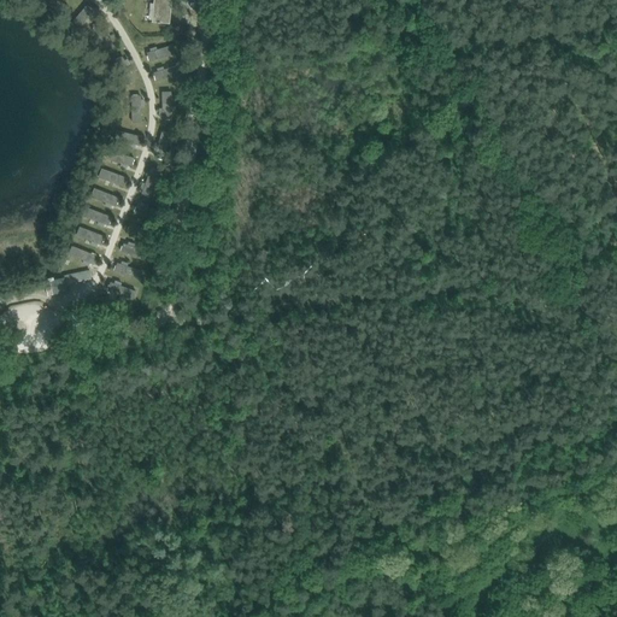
[(59,0),(42,0),(65,16),(70,7),(59,0)]
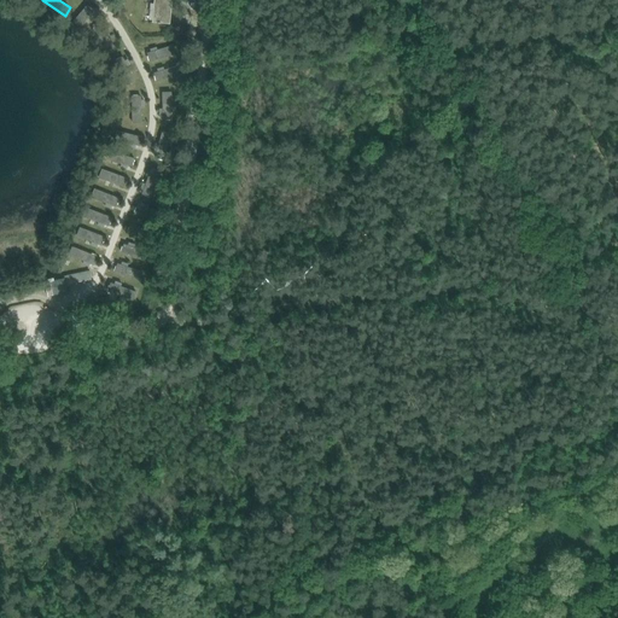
[(155,0),(153,22),(170,23),(170,15),(172,13),(172,0),(155,0)]
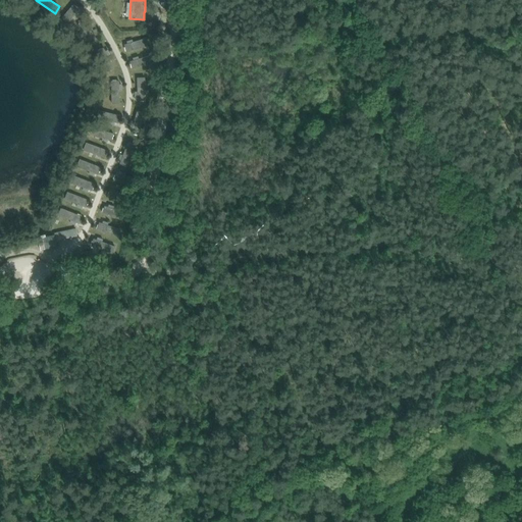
[(59,22),(65,28),(81,10),(74,5),(59,22)]
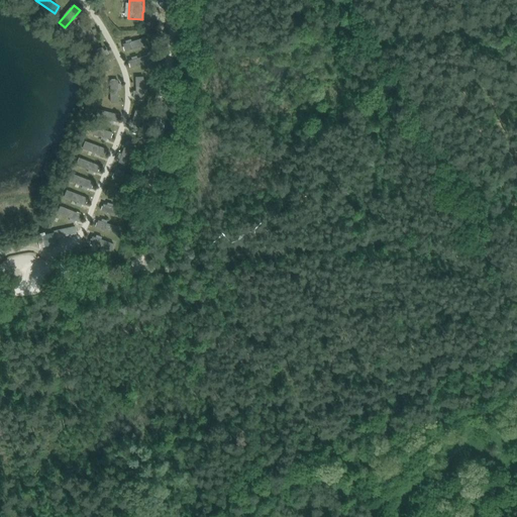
[(77,25),(90,43),(96,38),(83,20),(77,25)]
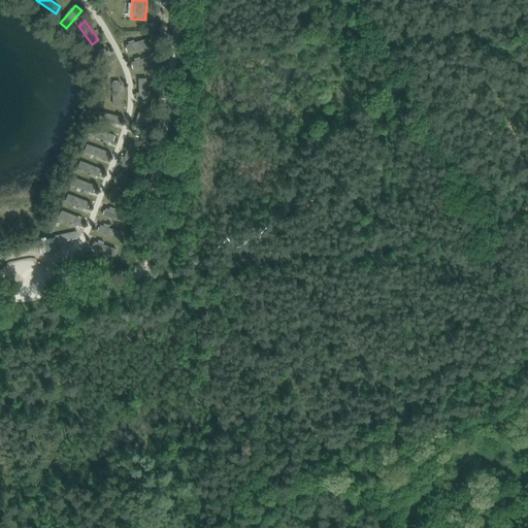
[(152,46),(150,38),(127,44),(130,53),(152,46)]
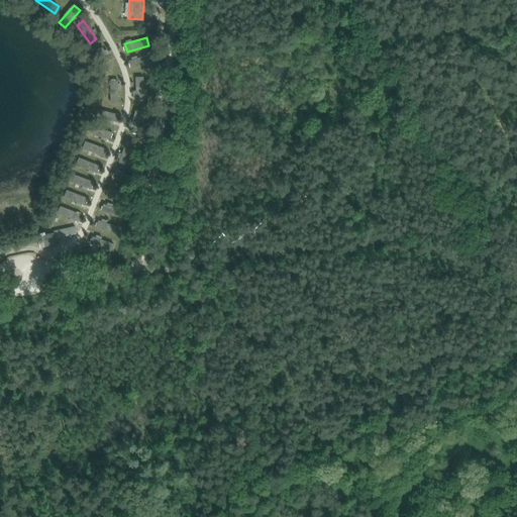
[(106,71),(113,68),(103,46),(96,50),(106,71)]
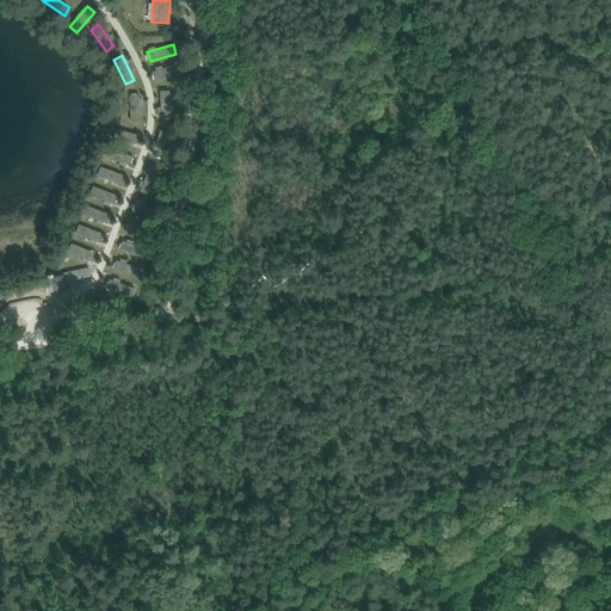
[(158,80),(183,73),(180,65),(154,72),(158,80)]
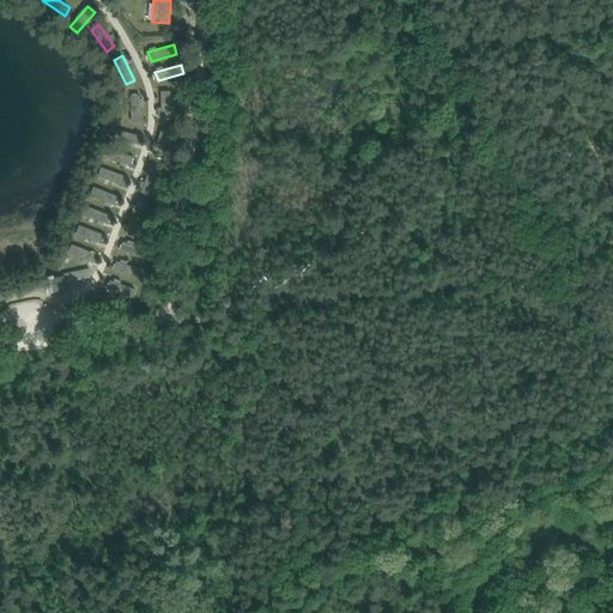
[(162,117),(171,117),(170,91),(161,91),(162,117)]
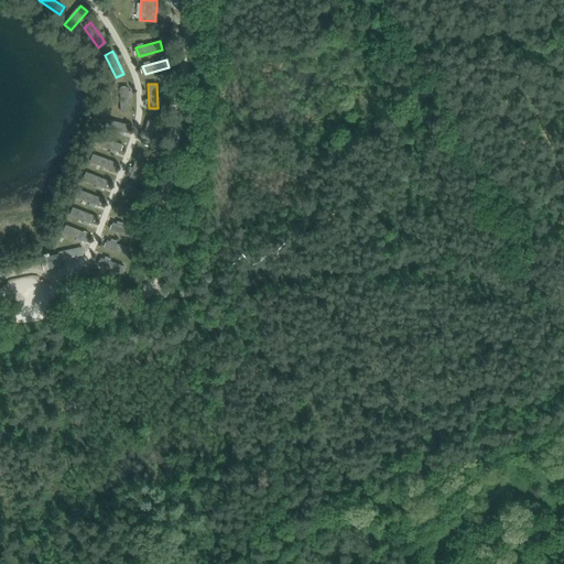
[(128,87),(120,87),(120,112),(129,111),(128,87)]
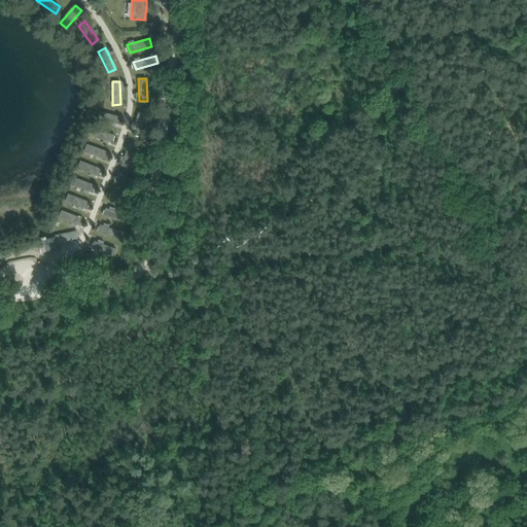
[(97,119),(119,125),(121,116),(99,111),(97,119)]
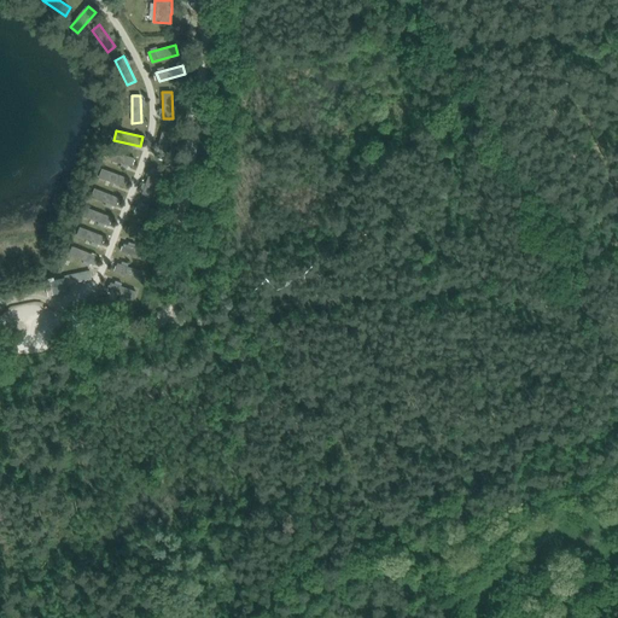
[(172,133),(162,130),(155,156),(163,159),(172,133)]
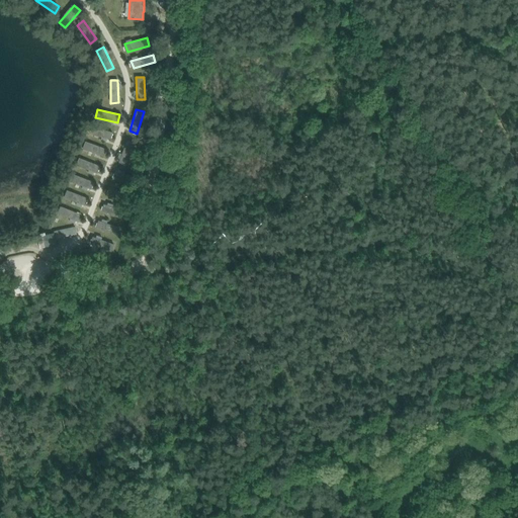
[(91,125),(89,133),(110,140),(112,133),(91,125)]
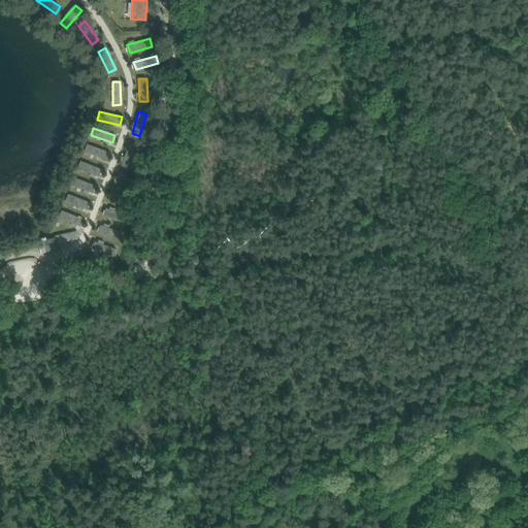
[(108,152),(87,143),(84,152),(105,160),(108,152)]
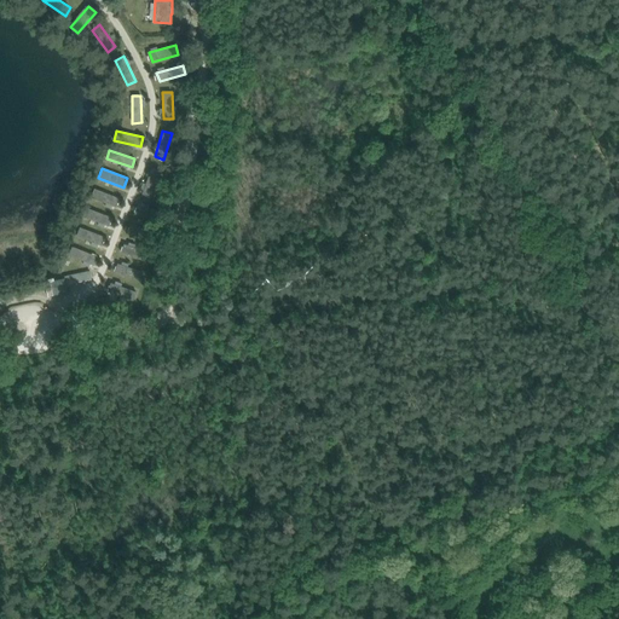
[(160,172),(151,168),(142,194),(151,197),(160,172)]
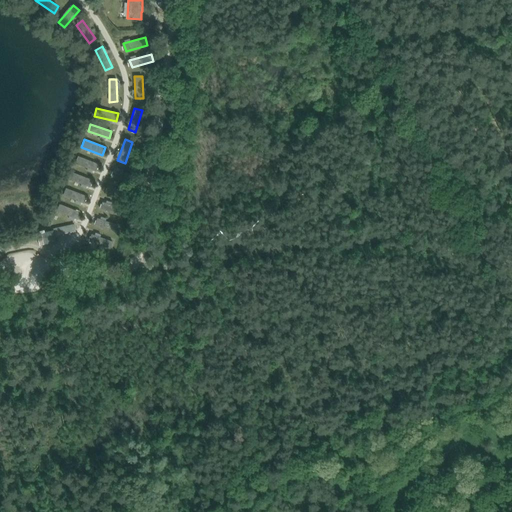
[(75,163),(96,171),(99,164),(78,156),(75,163)]
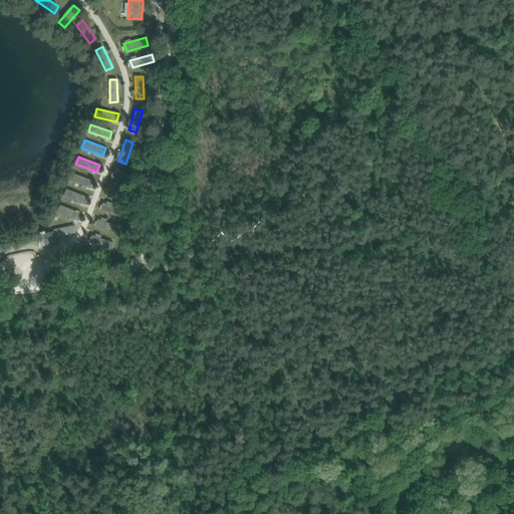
[(116,170),(113,177),(135,185),(138,177),(116,170)]
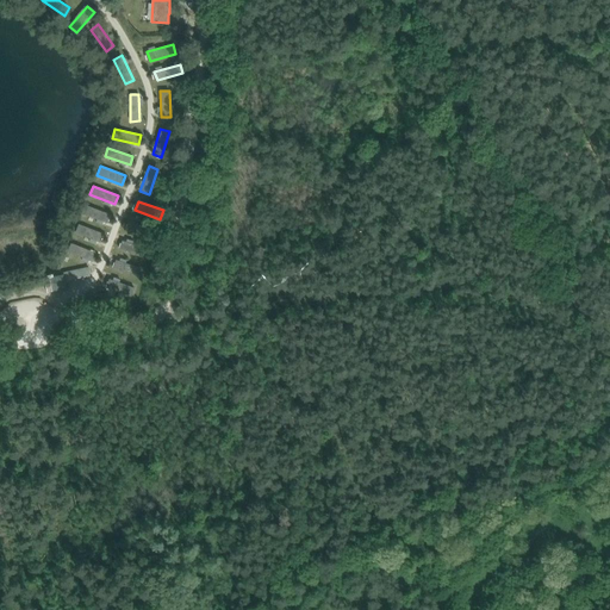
[(110,215),(86,205),(82,215),(107,223),(110,215)]
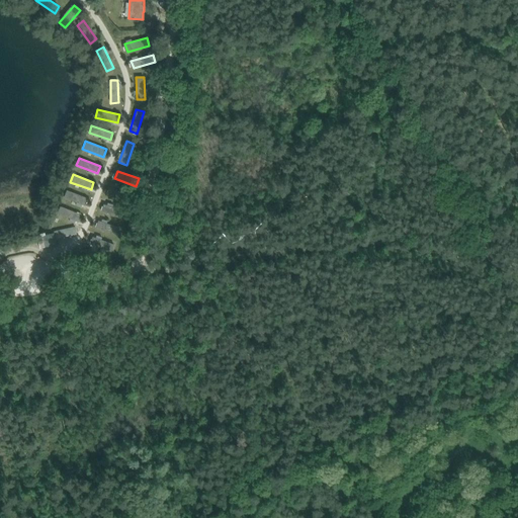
[(130,202),(132,195),(110,187),(108,195),(130,202)]
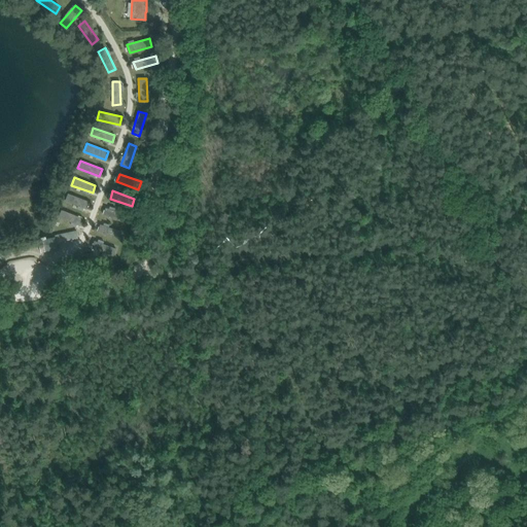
[(86,209),(90,202),(68,194),(65,202),(86,209)]
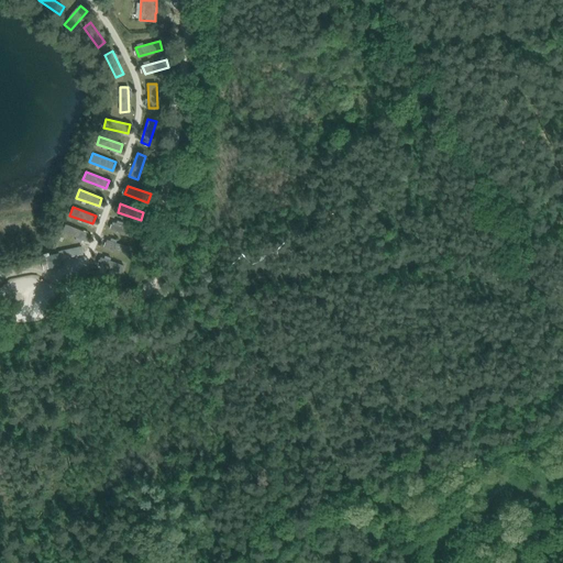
[(138,230),(113,222),(111,230),(134,238),(138,230)]
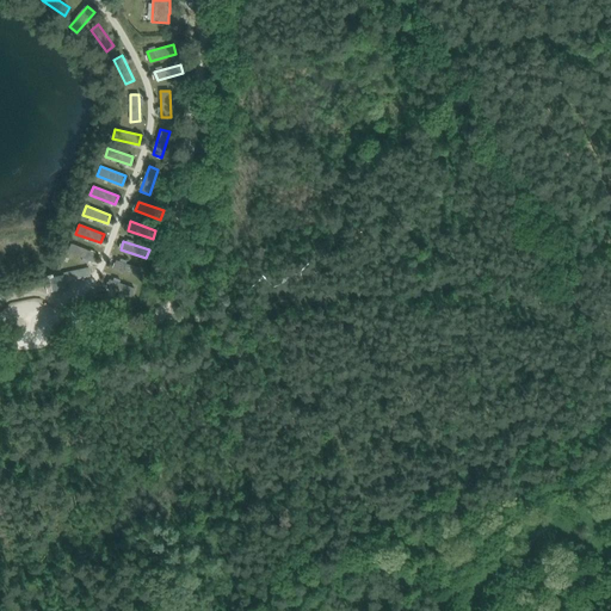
[(96,253),(72,244),(68,252),(93,261),(96,253)]
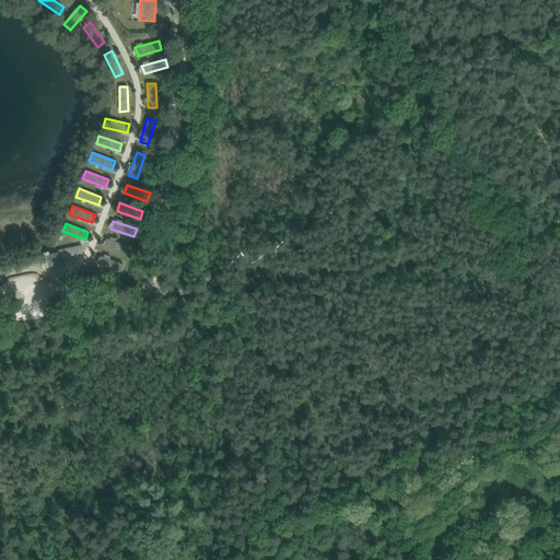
[(130,245),(107,237),(105,246),(128,254),(130,245)]
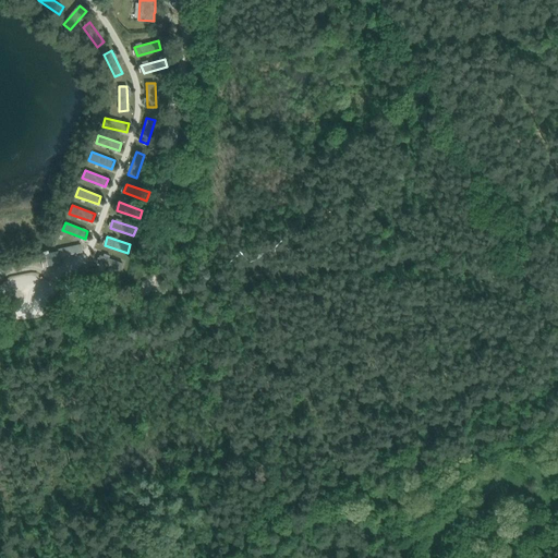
[(61,256),(83,251),(81,242),(59,249),(61,256)]
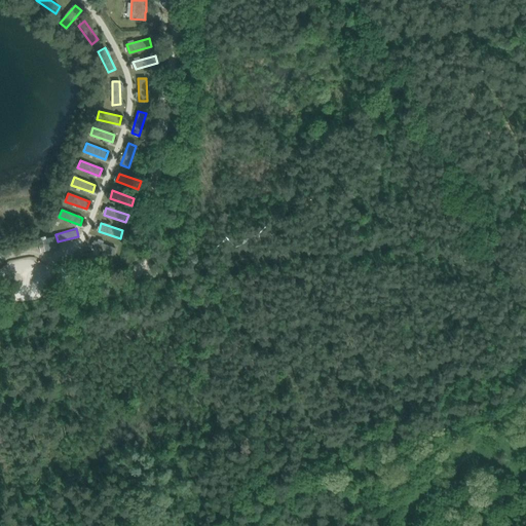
[(45,236),(38,237),(38,240),(39,246),(41,252),(58,248),(57,242),(55,241),(54,236),(46,238),(45,236)]
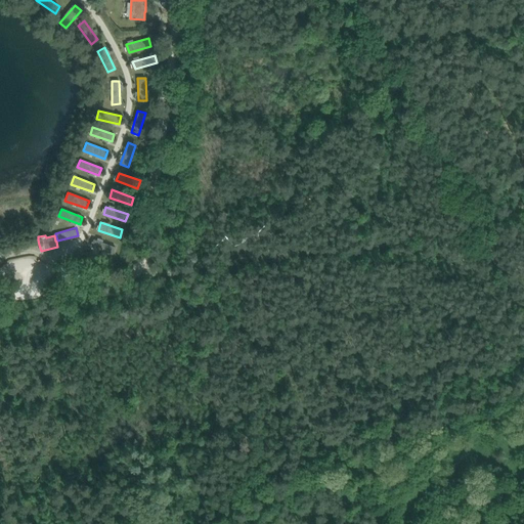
[(92,247),(114,255),(117,247),(95,239),(92,247)]
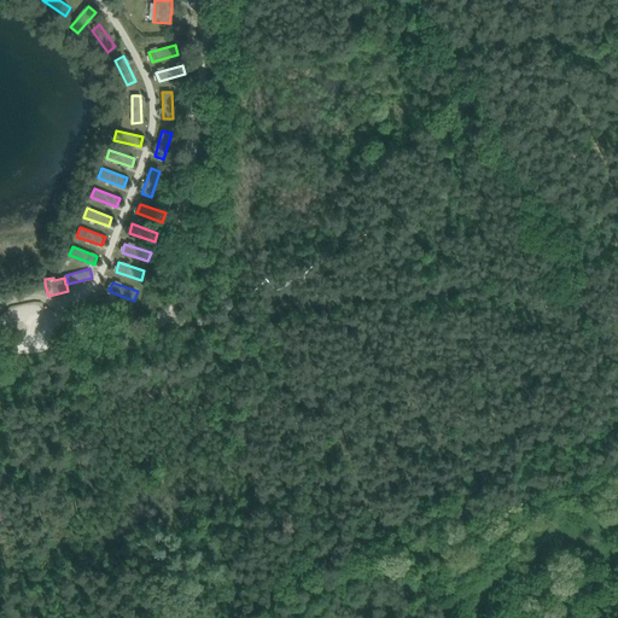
[(89,299),(88,307),(101,310),(104,304),(91,299),(89,299)]
